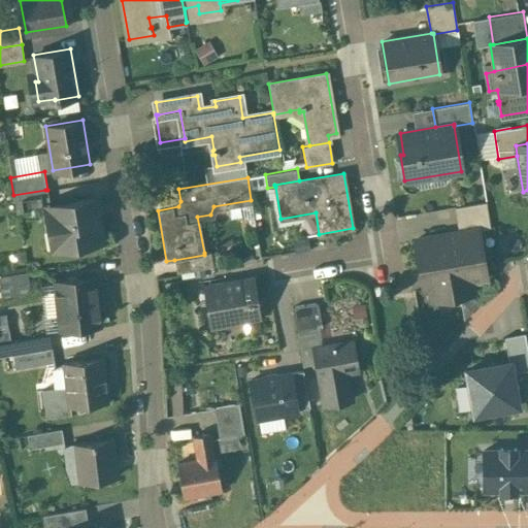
[(45,190),(13,195),(17,211),(45,206),(48,206),(48,205),(45,190)]
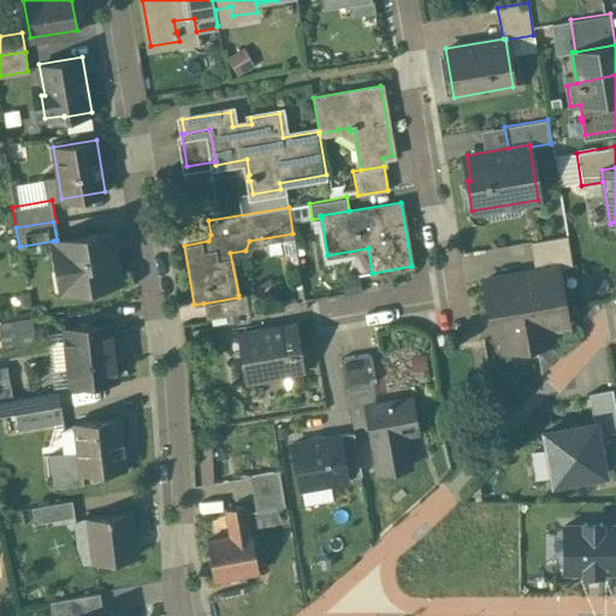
[(110,230),(63,238),(57,240),(57,241),(53,241),(57,261),(65,260),(70,289),(119,280),(114,248),(113,248),(110,230)]
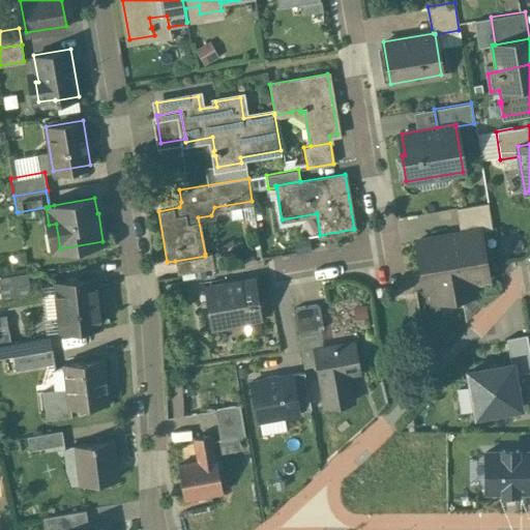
[(488,203),(455,208),(460,233),(478,230),(479,231),(492,229),(488,203)]
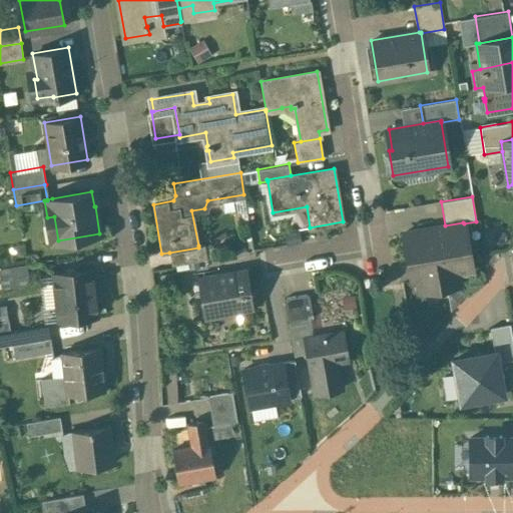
[(445,225),(403,232),(409,269),(415,268),(419,291),(460,284),(458,274),(472,272),(464,223),(463,222),(445,225)]
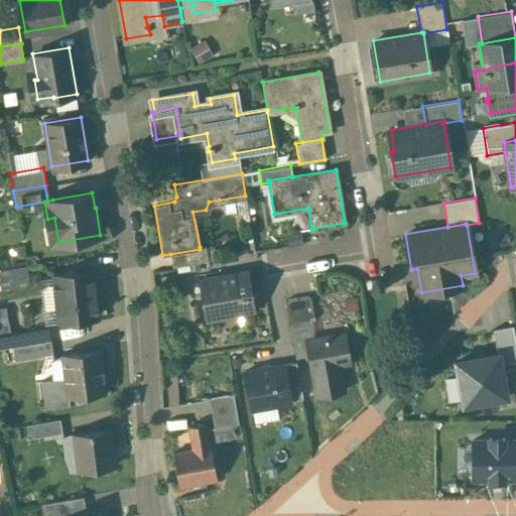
[(200,249),(170,254),(172,266),(208,260),(206,246),(200,247),(200,249)]
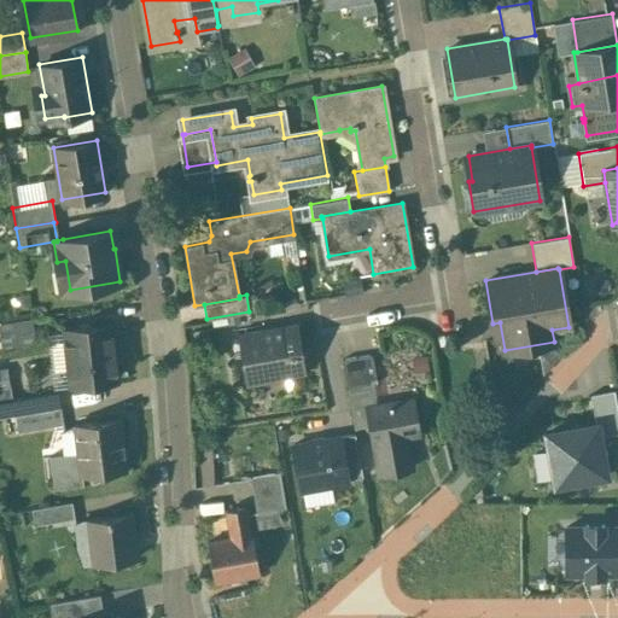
[(3,320),(7,343),(41,336),(35,313),(3,320)]
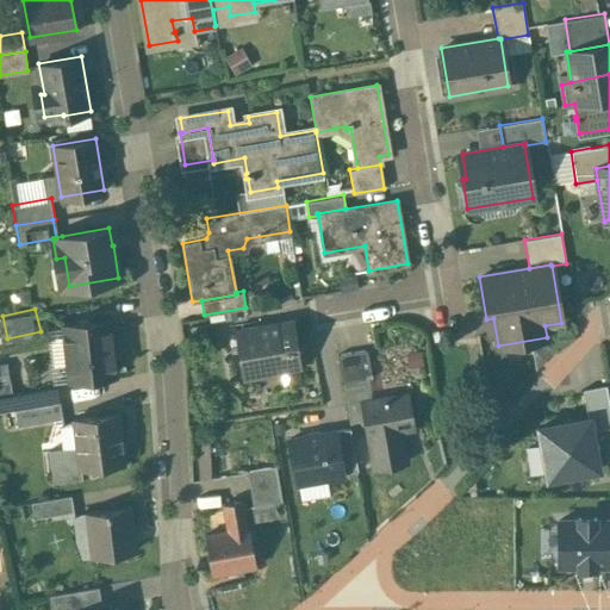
[(107,319),(64,324),(70,380),(113,375),(107,319)]
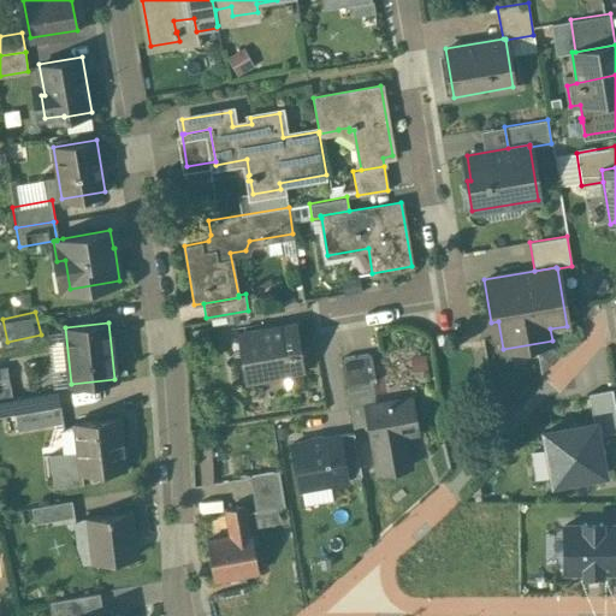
[(294,325),(240,335),(247,381),(279,375),(279,372),(301,368),(294,325)]
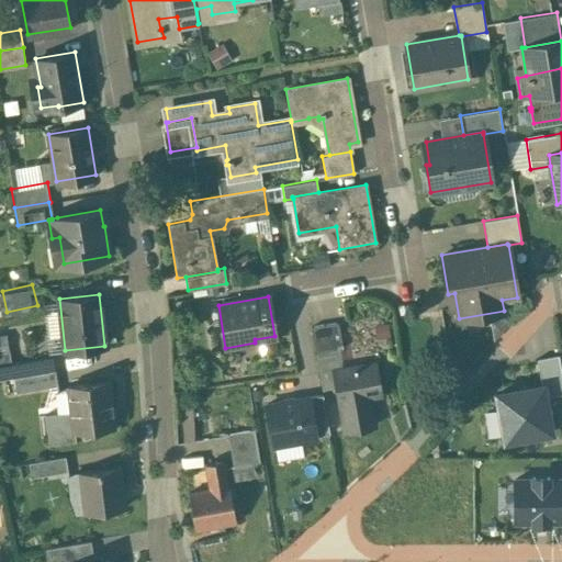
[(338,322),(311,327),(315,352),(316,352),(323,389),(336,386),(333,370),(338,369),(335,349),(343,348),(338,322)]
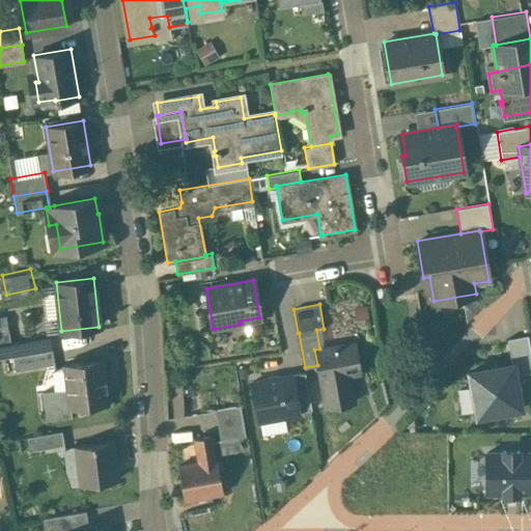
[(50,335),(10,342),(12,356),(52,350),(50,335)]
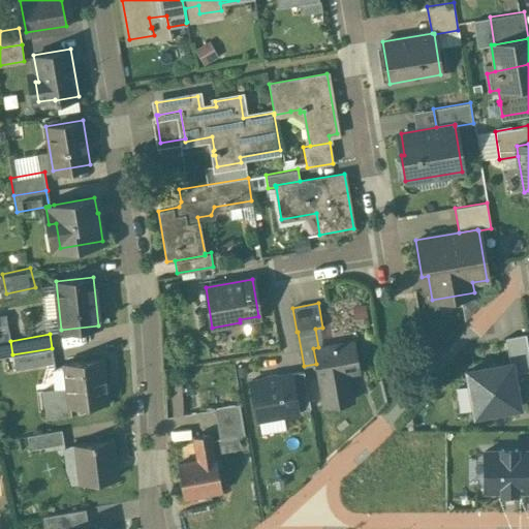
[(506,337),(511,363),(512,373),(528,370),(528,351),(526,334),(506,337)]
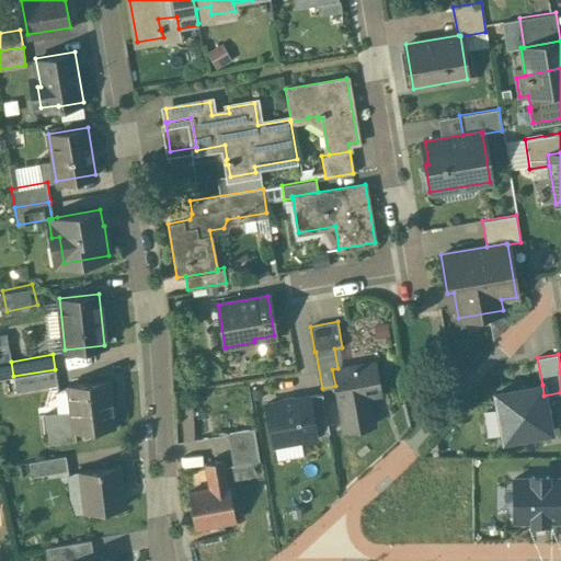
[(338,368),(332,369),(335,386),(343,430),(374,424),(368,396),(379,395),(374,363),(338,368)]
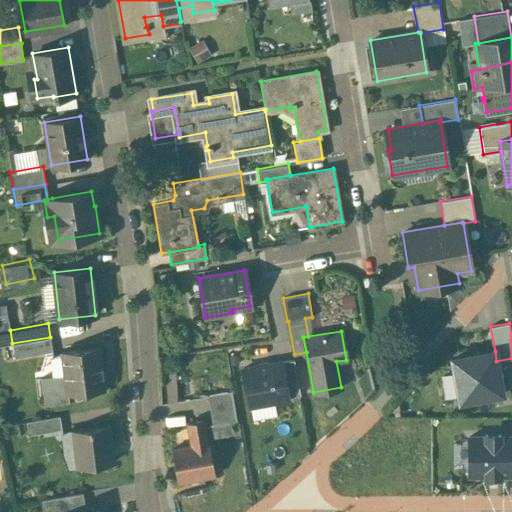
[(50,337),(12,343),(14,357),(52,351),(50,337)]
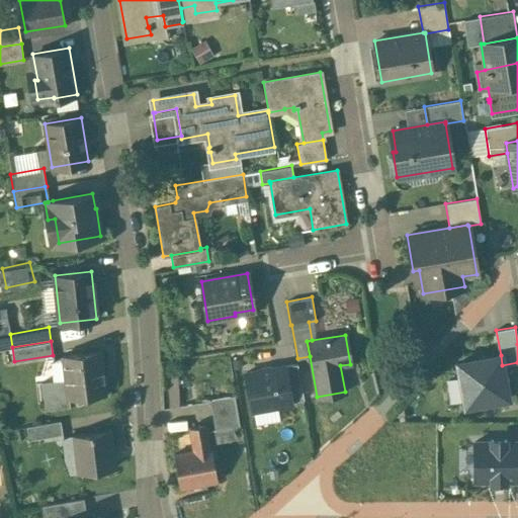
[(100,351),(62,355),(65,378),(67,398),(69,397),(105,393),(100,351)]
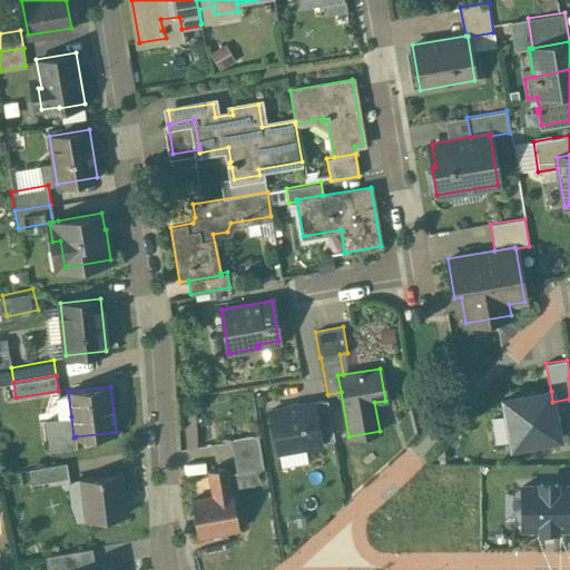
[(551,391),(503,399),(512,446),(559,438),(552,402),(551,391)]
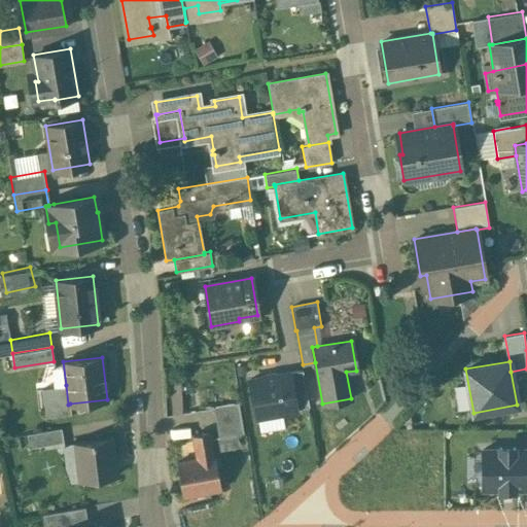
[(292,372),(249,379),(257,432),(285,427),(283,417),(300,414),(292,372)]
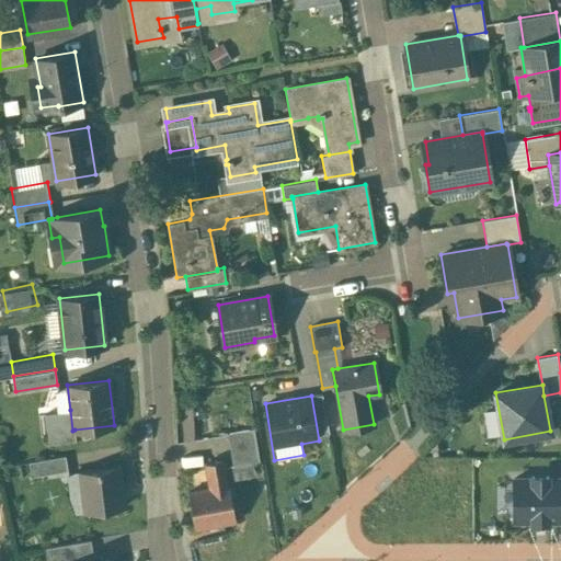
[(70,410),(45,412),(48,442),(76,438),(75,430),(72,431),(70,410)]
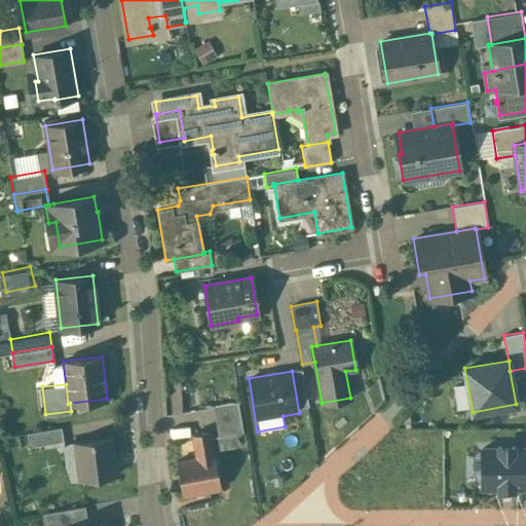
[(237,402),(213,406),(218,437),(242,433),(237,402)]
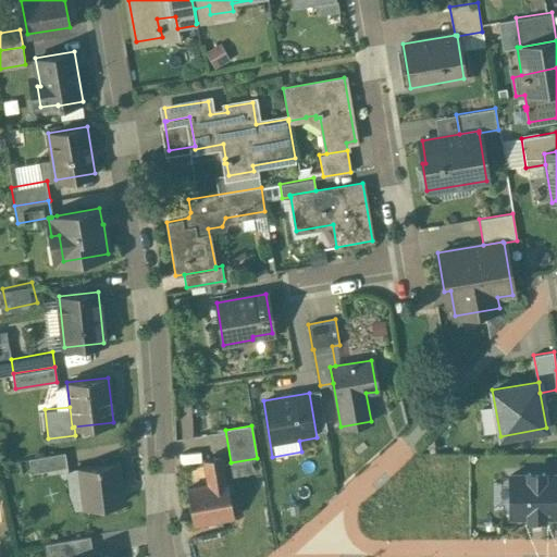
[(64,452),(28,458),(31,472),(67,466),(64,452)]
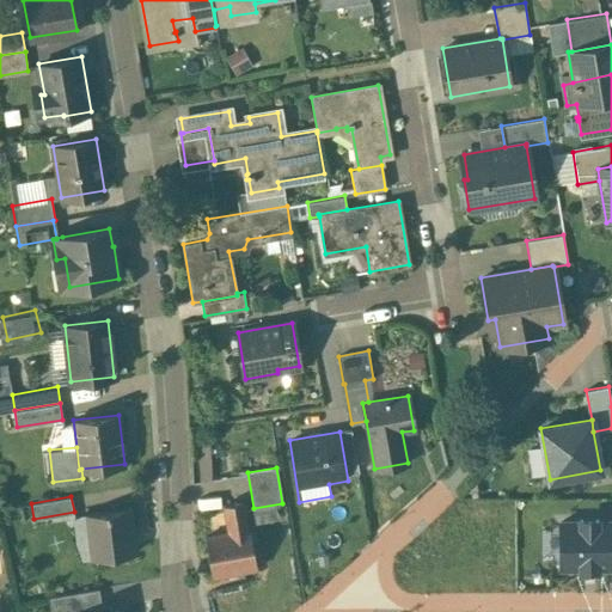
[(243,501),(224,506),(228,532),(248,528),(243,501)]
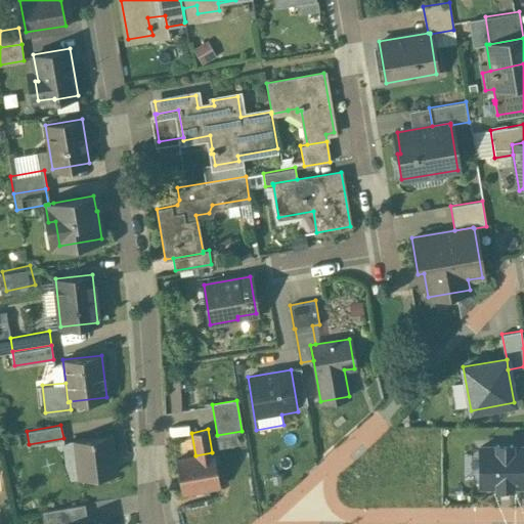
[(111,434),(71,440),(72,442),(77,441),(79,461),(77,461),(79,477),(114,473),(111,449),(113,449),(111,434)]
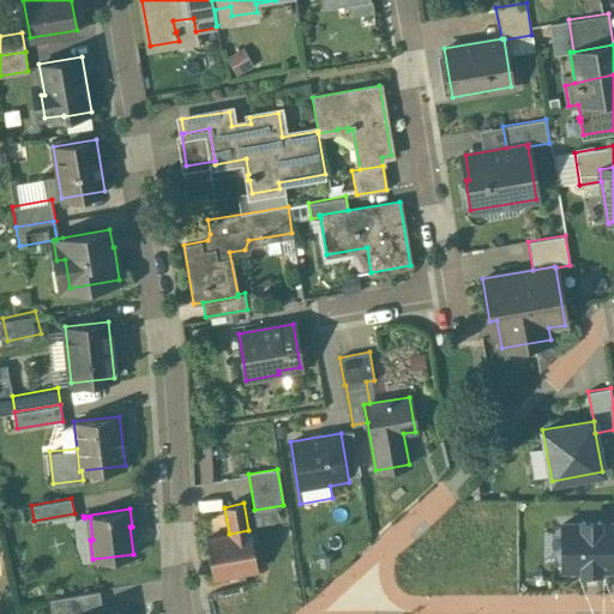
[(582,523),(563,523),(563,570),(582,570),(582,571),(601,571),(601,570),(613,569),(613,523),(601,523),(601,522),(582,522),(582,523)]
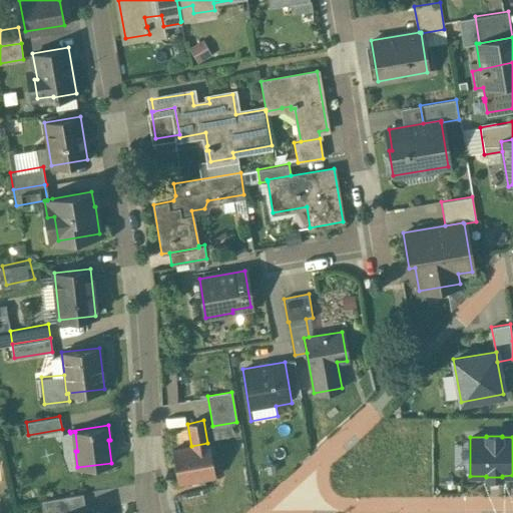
[(191,446),(172,449),(178,482),(214,476),(208,442),(207,443),(191,446)]
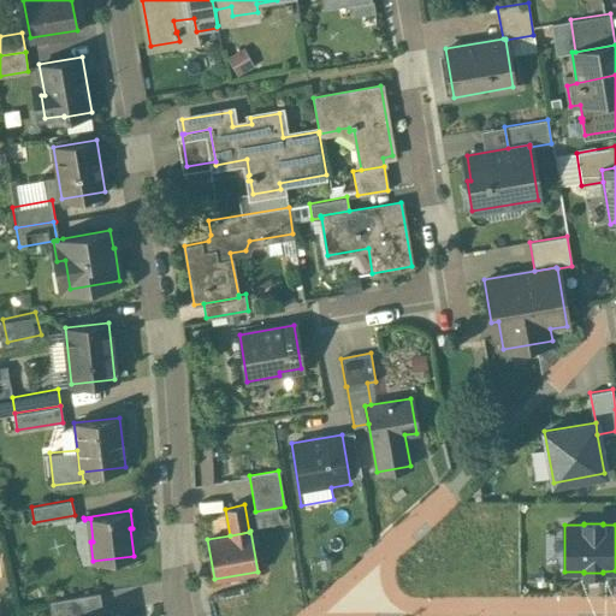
[(99,591),(49,599),(52,615),(70,611),(70,615),(94,615),(104,615),(99,591)]
